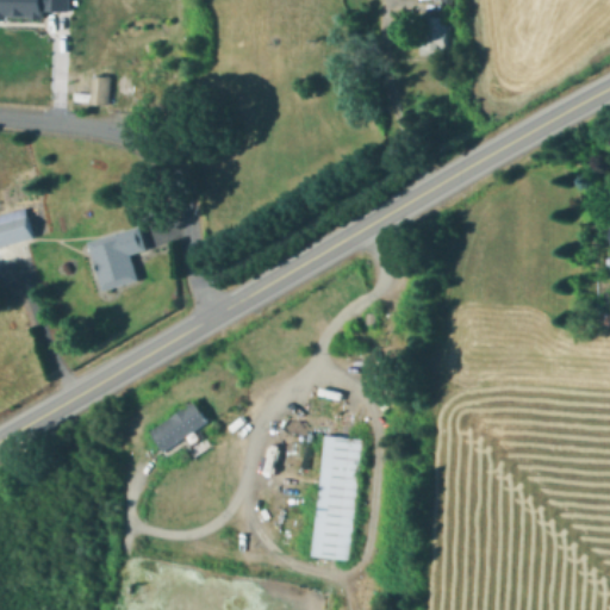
[(0,0),(67,0),(67,10),(42,10),(41,18),(30,18),(30,16),(6,16),(6,18),(0,18),(0,0)]
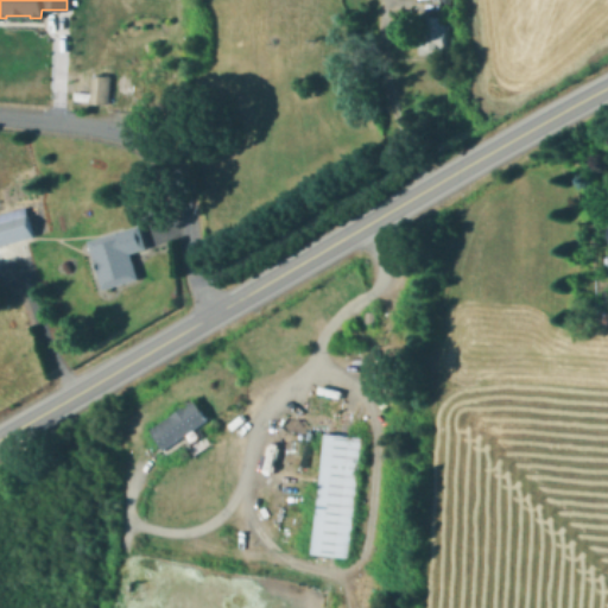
[(454,0),(454,11),(441,11),(441,0),(454,0)]
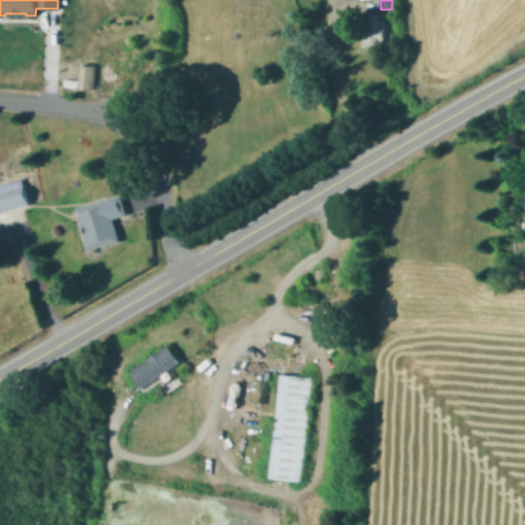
[(388,14),(388,48),(363,48),(363,14),(388,14)]
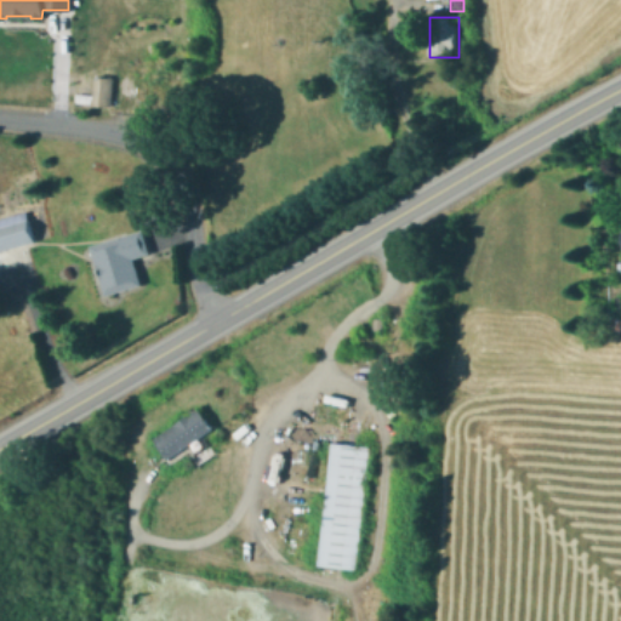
[(121,61),(113,62),(110,49),(120,47),(121,61)]
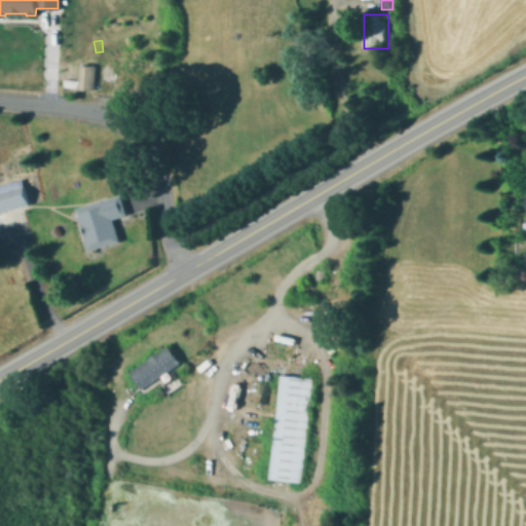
[(98,65),(97,89),(80,89),(80,95),(66,95),(66,79),(81,80),(82,64),(98,65)]
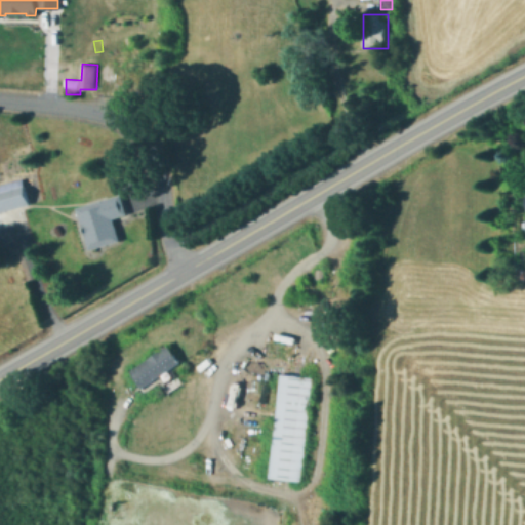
[(32,204),(0,211),(0,186),(25,179),(32,204)]
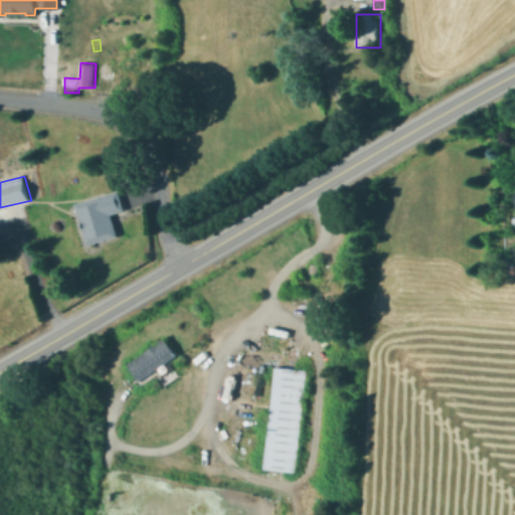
[(115,215),(120,237),(91,244),(86,224),(83,224),(78,203),(119,193),(124,213),(115,215)]
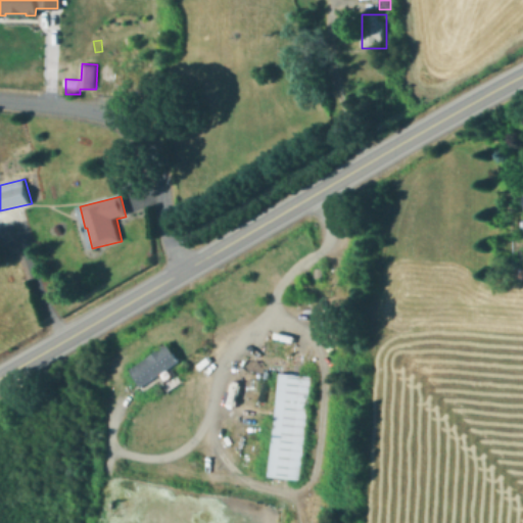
[(179,362),(141,386),(129,368),(168,343),(179,362)]
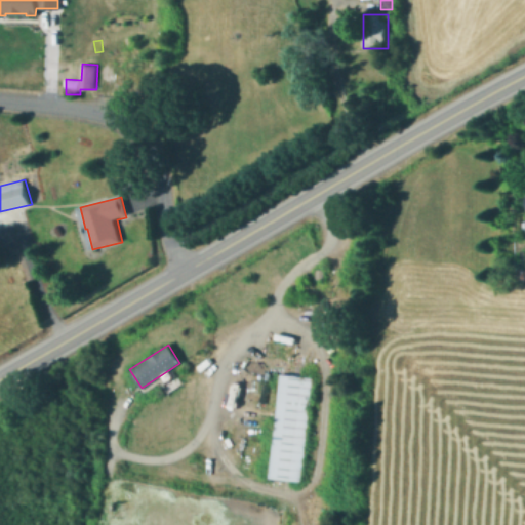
[(310,376),(296,479),(267,476),(279,373),(310,376)]
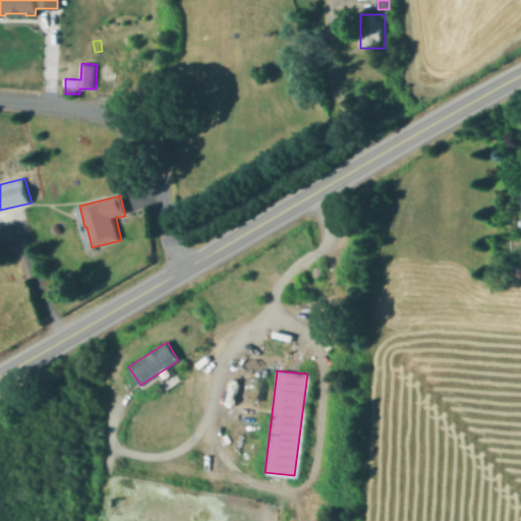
[(119,497),(119,512),(110,511),(110,497),(119,497)]
